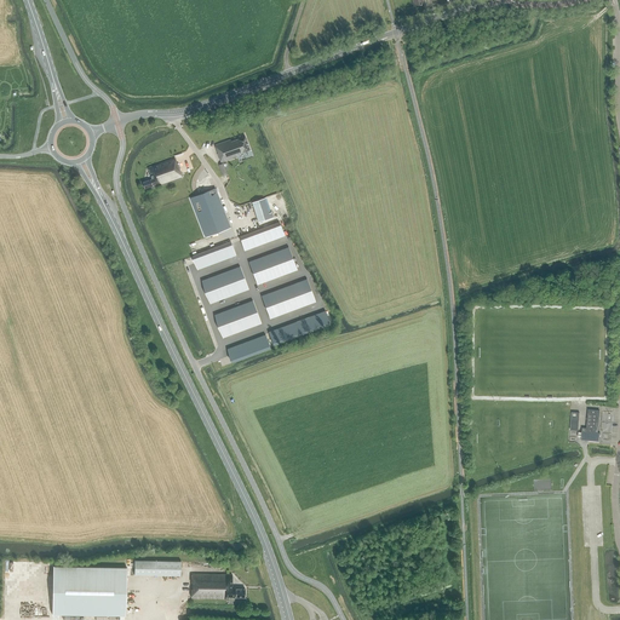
[(230,139),(214,145),(220,162),(223,162),(225,161),(237,158),(236,155),(250,150),(245,137),(231,142),(230,139)]
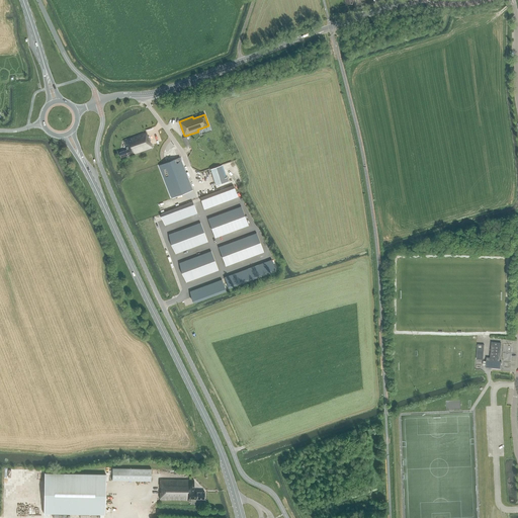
[(134,154),(152,148),(148,137),(146,133),(123,141),(126,150),(118,153),(120,158),(133,153),(134,154)]
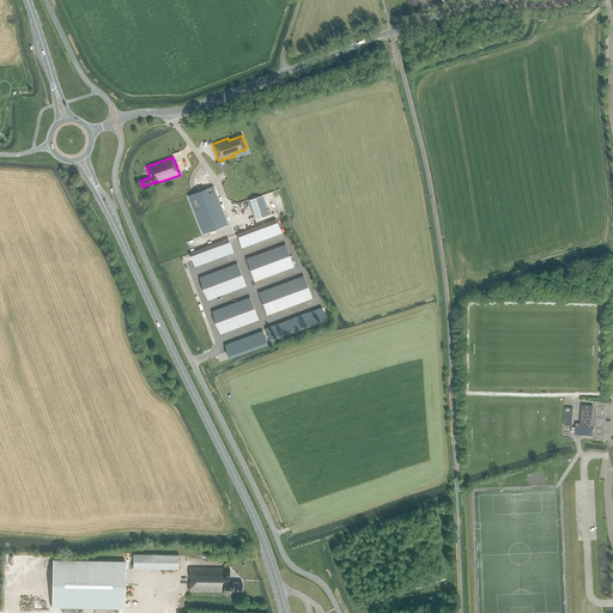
[(213,187),(188,196),(202,235),(228,225),(213,187)]
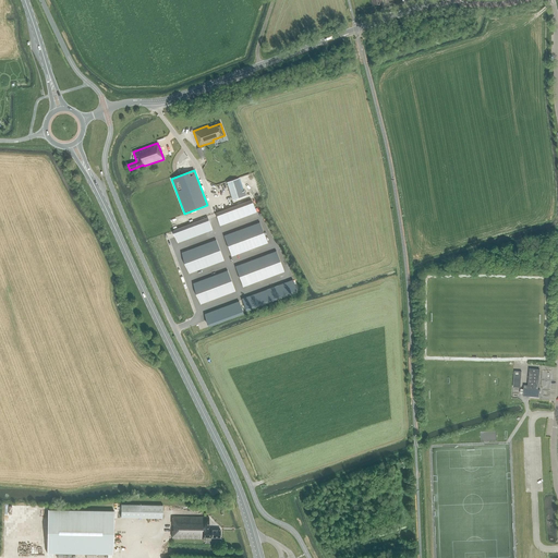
[(239,183),(238,179),(227,182),(232,201),(245,196),(244,191),(241,192),(239,183)]
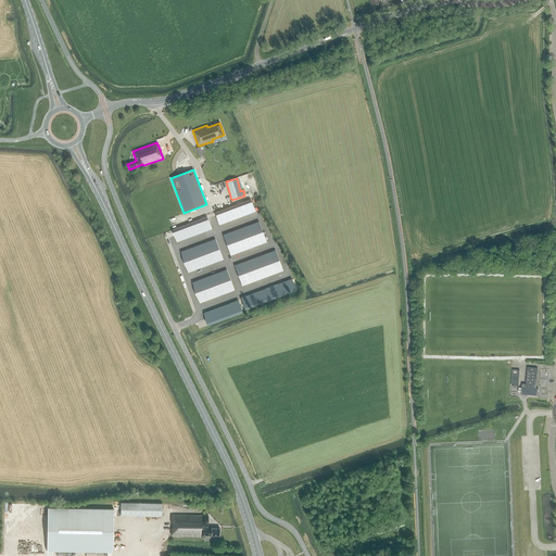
[(250,200),(240,203),(244,215),(255,212),(250,200)]
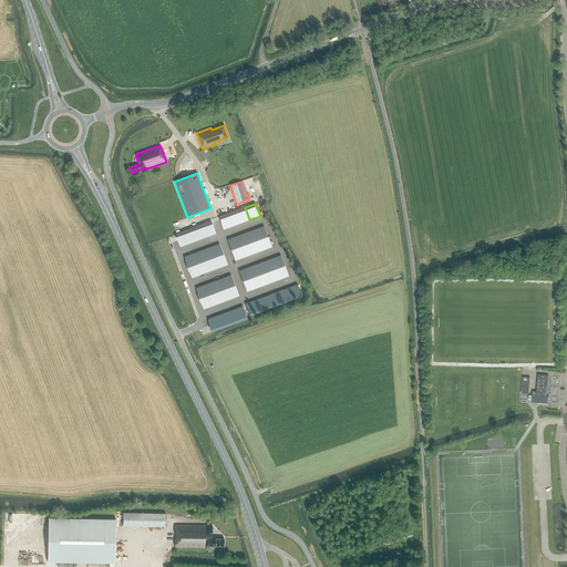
[(245,207),(235,212),(239,224),(249,219),(245,207)]
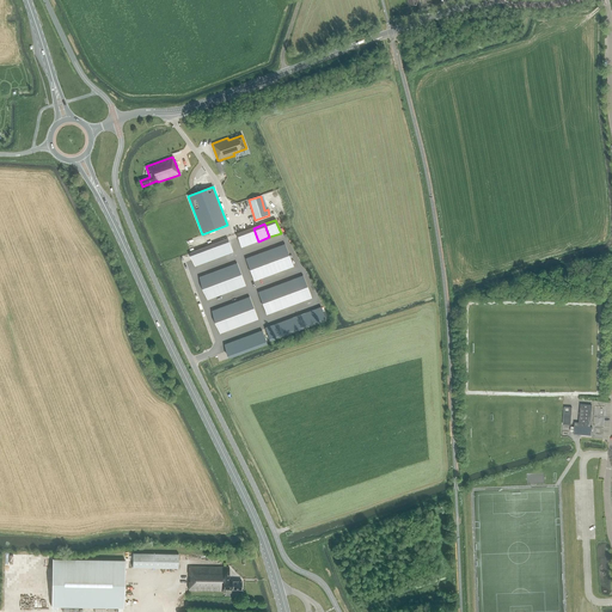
[(254,228),(242,232),(246,245),(258,242),(254,228)]
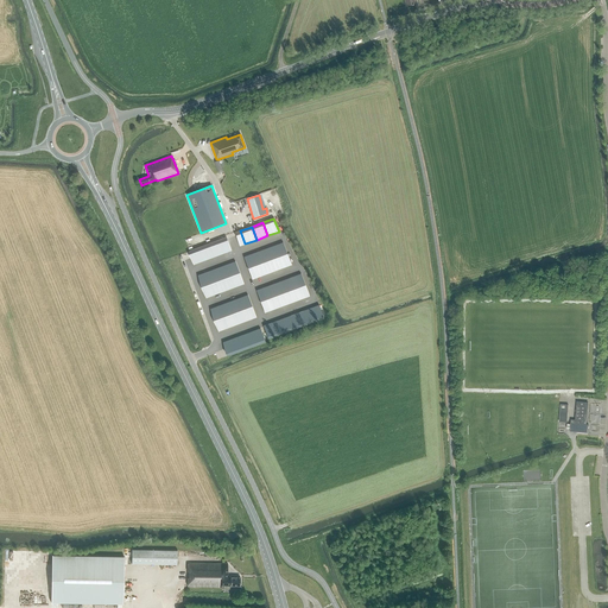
[(240,230),(234,233),(240,246),(245,244),(240,230)]
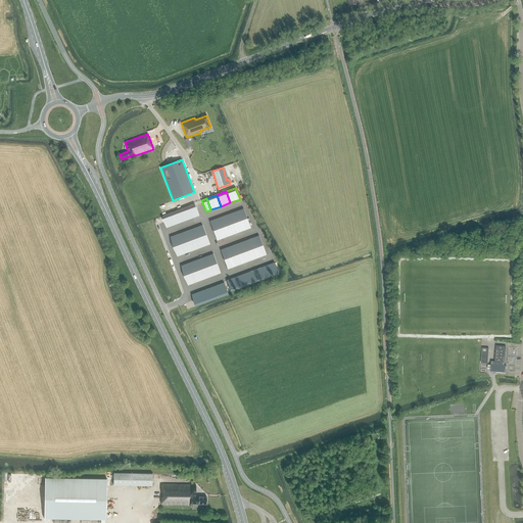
[(194,204),(189,206),(193,218),(199,216),(194,204)]
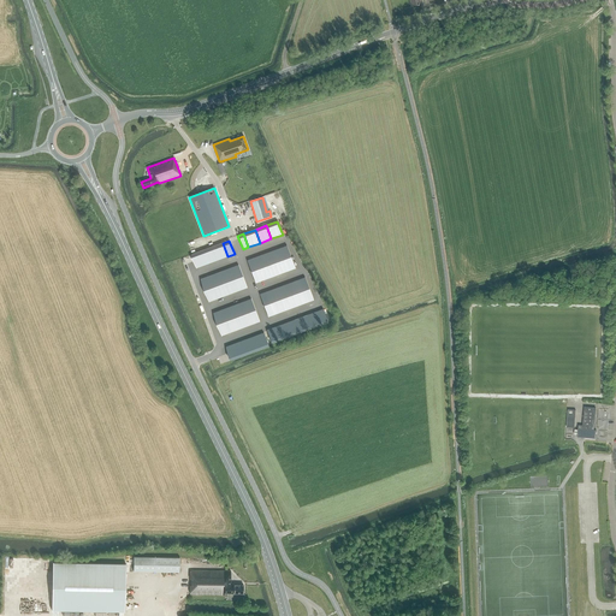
[(223,243),(217,244),(221,259),(227,256),(223,243)]
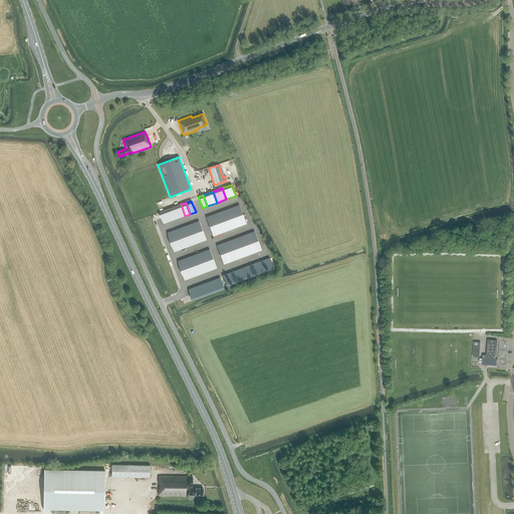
[(181,204),(176,206),(180,218),(185,216),(181,204)]
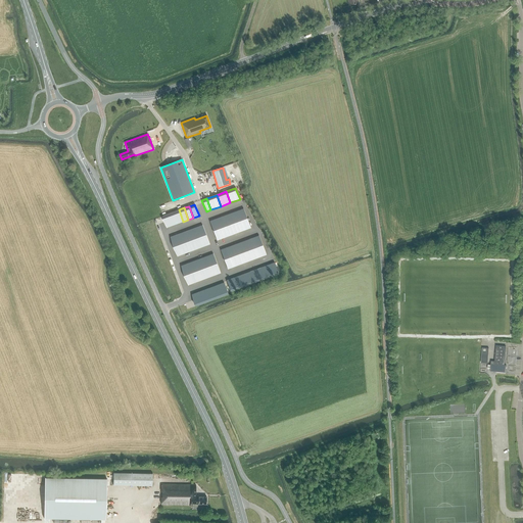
[(179,209),(173,211),(178,224),(183,222),(179,209)]
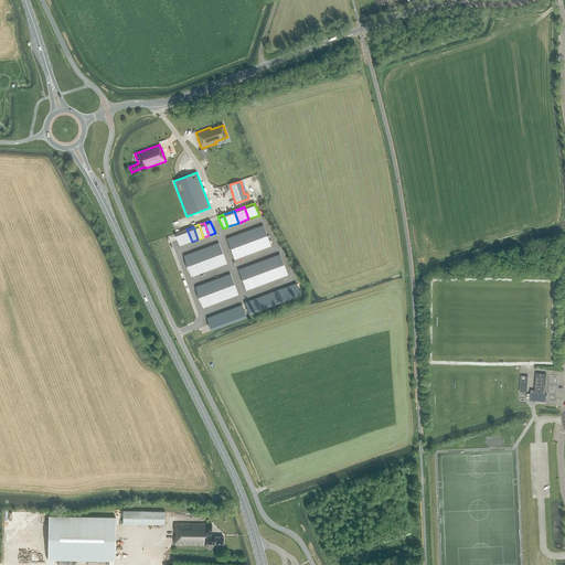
[(187,228),(181,231),(187,244),(192,242),(187,228)]
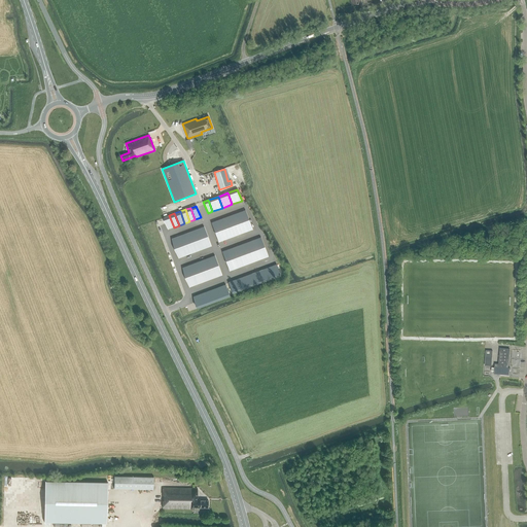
[(169,215),(164,217),(168,230),(174,227),(169,215)]
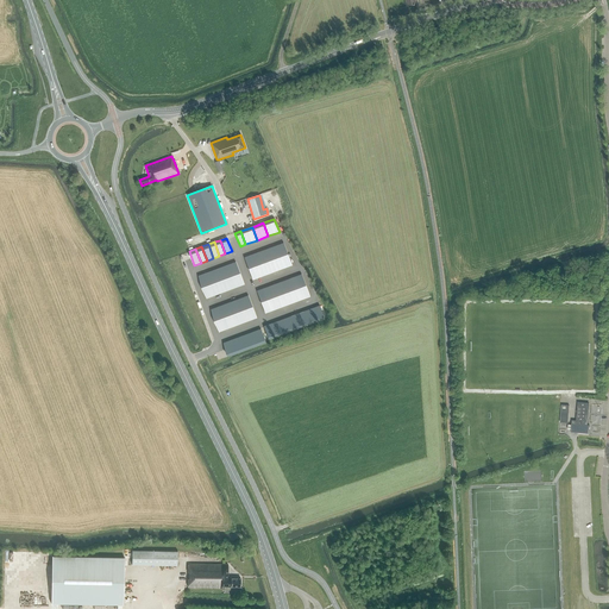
[(205,274),(199,275),(202,287),(208,284),(205,274)]
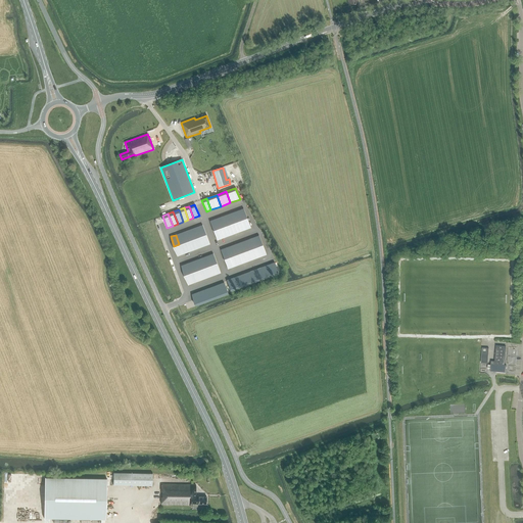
[(258,236),(254,237),(257,247),(263,245),(258,236)]
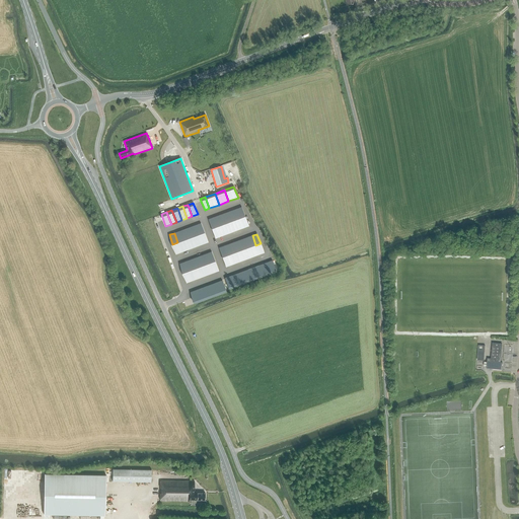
[(252,235),(247,237),(250,246),(255,245),(252,235)]
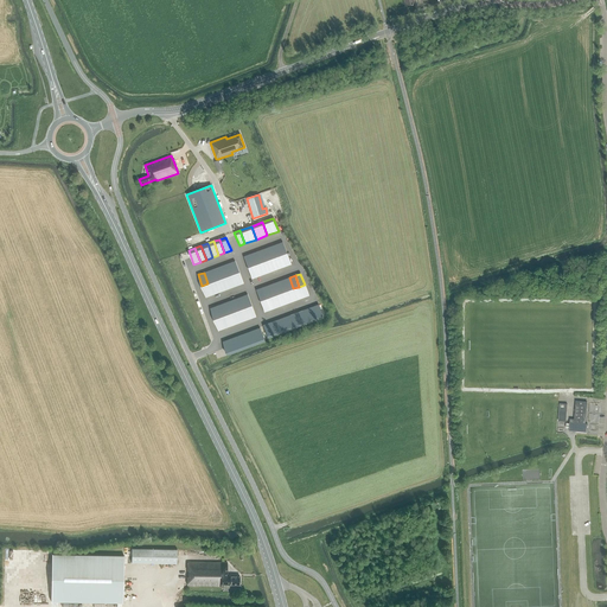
[(289,278),(283,280),(288,291),(293,288),(289,278)]
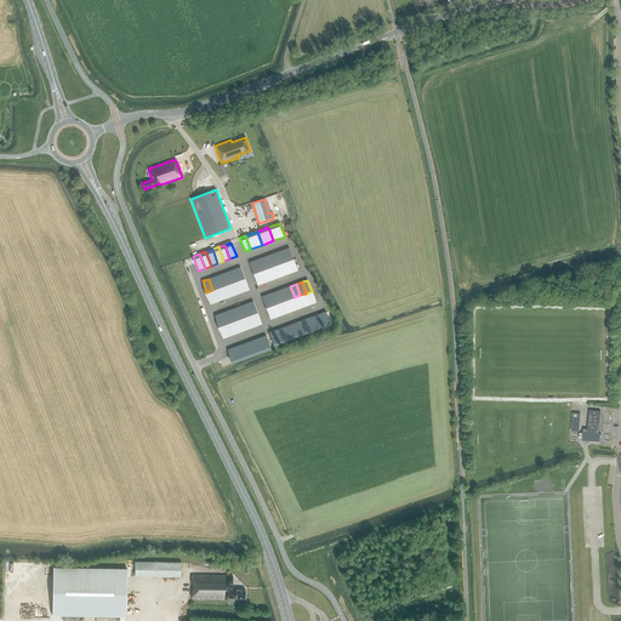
[(290,286),(284,288),(289,300),(295,297),(290,286)]
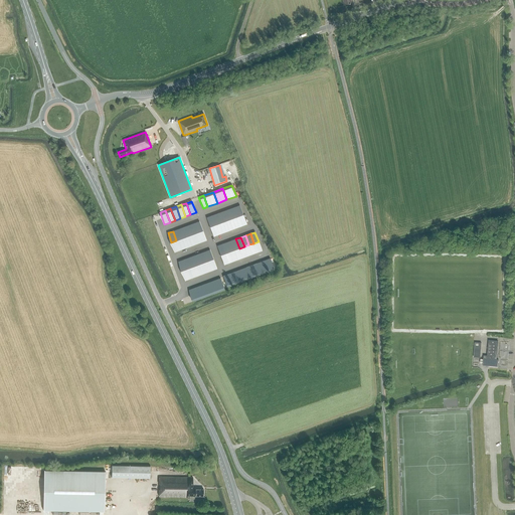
[(235,238),(231,240),(234,250),(239,248),(235,238)]
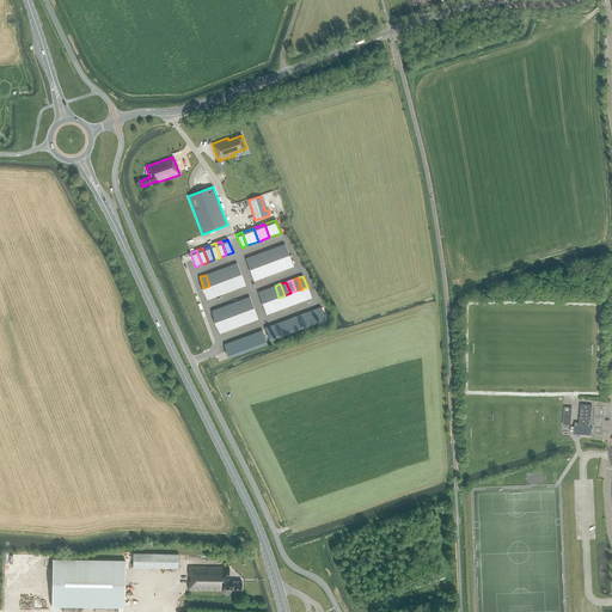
[(209,286),(203,288),(208,300),(214,298),(209,286)]
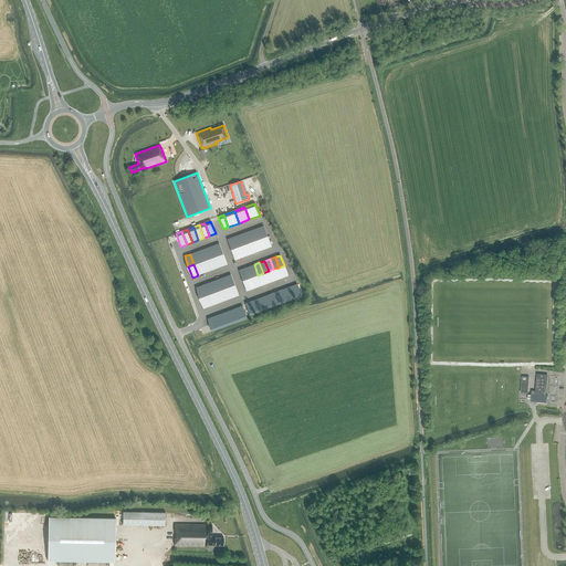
[(254,264),(249,266),(253,276),(258,275),(254,264)]
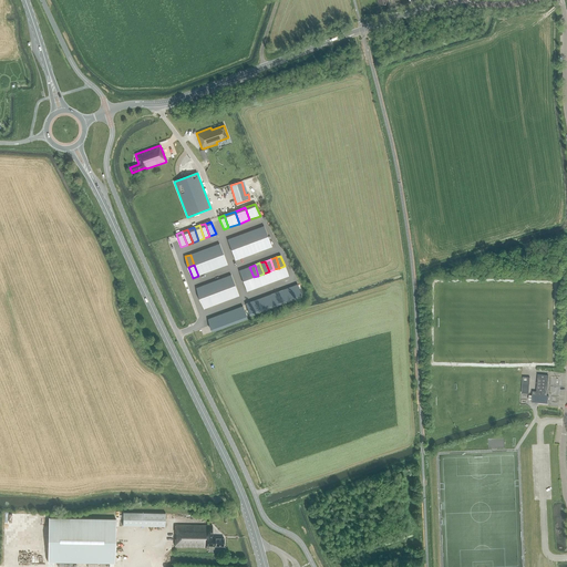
[(285,266),(279,268),(284,278),(288,276),(285,266)]
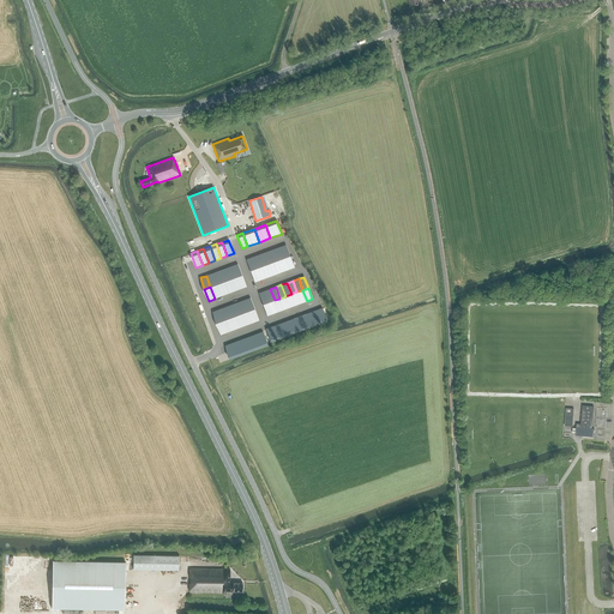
[(270,289),(264,292),(269,302),(275,300),(270,289)]
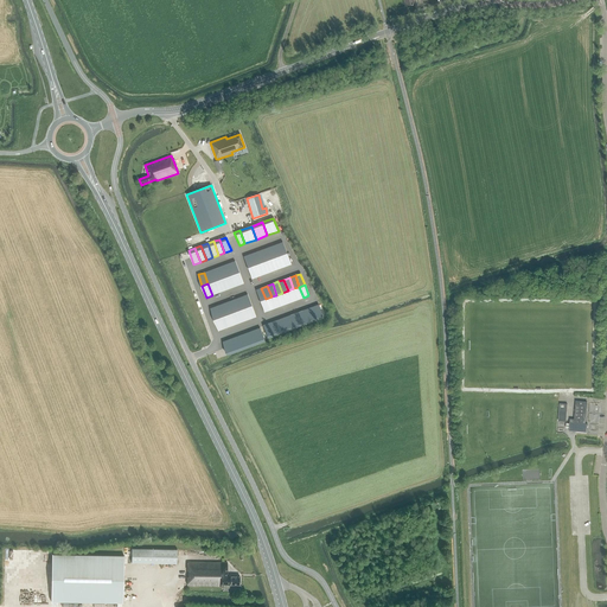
[(299,287),(293,288),(298,300),(304,298),(299,287)]
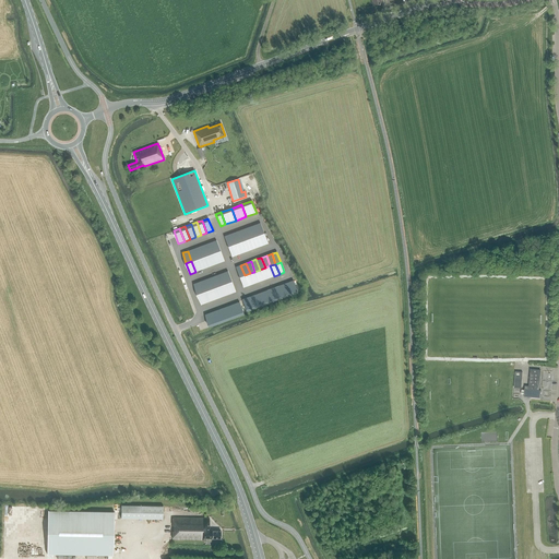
[(240,265),(236,266),(239,277),(245,275),(240,265)]
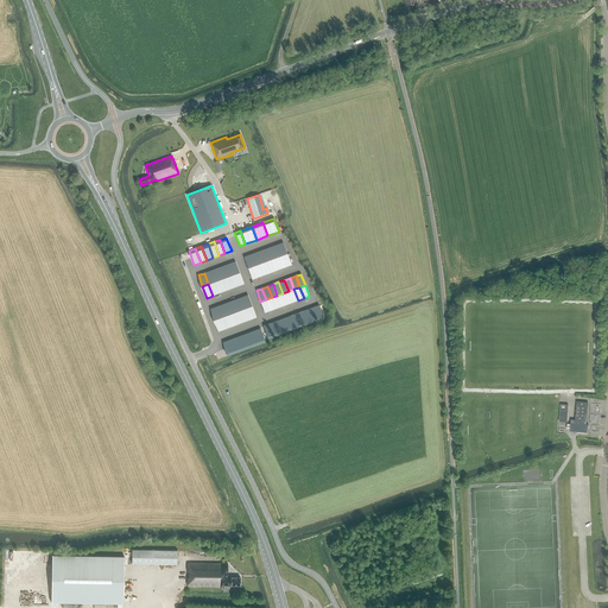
[(293,289),(289,291),(292,303),(298,301),(293,289)]
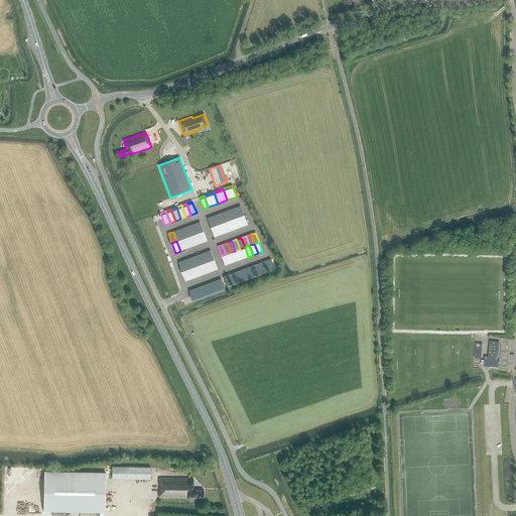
[(245,247),(240,249),(243,258),(248,257),(245,247)]
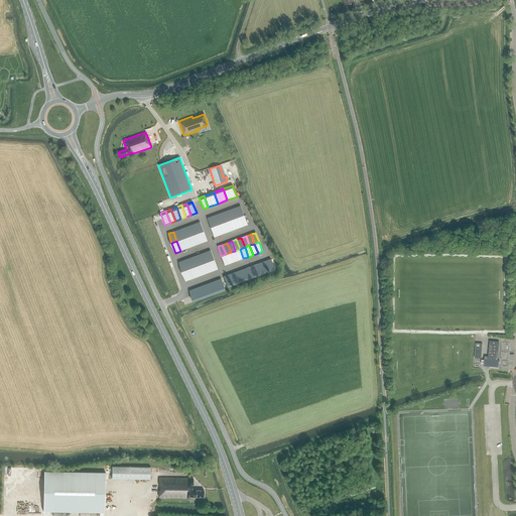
[(240,249),(235,251),(239,260),(243,258),(240,249)]
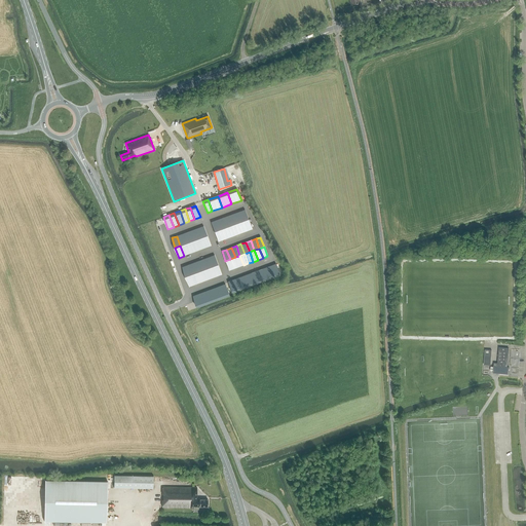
[(214,255),(209,257),(213,267),(218,265),(214,255)]
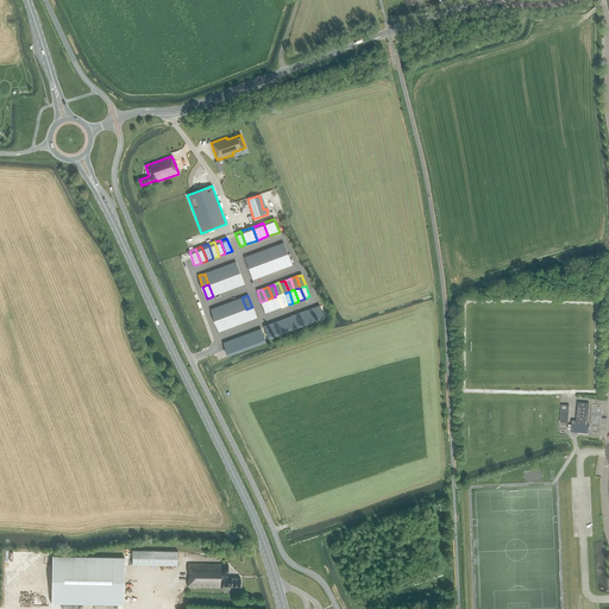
[(277,296),(272,297),(276,309),(282,307),(277,296)]
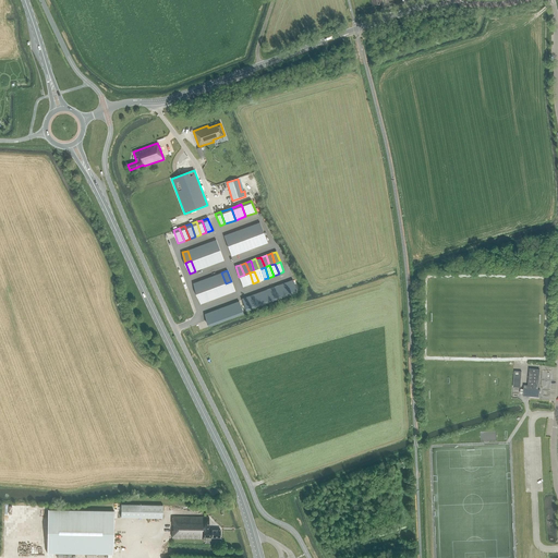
[(221,273),(216,275),(220,286),(226,283),(221,273)]
